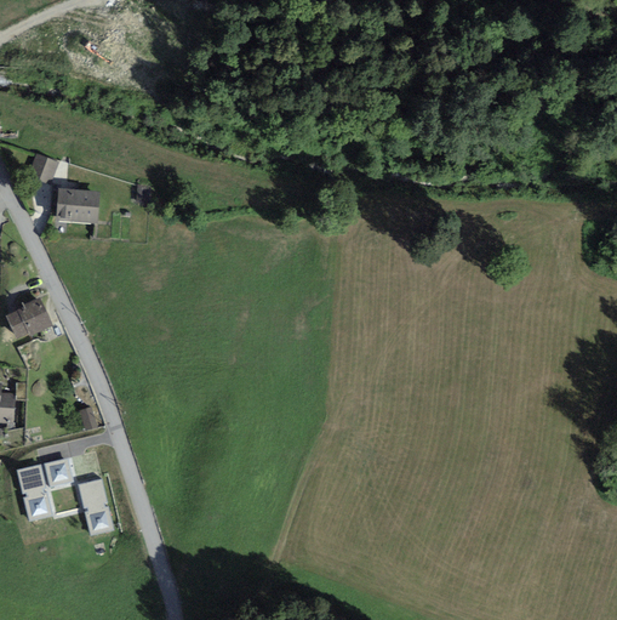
[(52,164),(33,158),(27,177),(46,183),(52,164)]
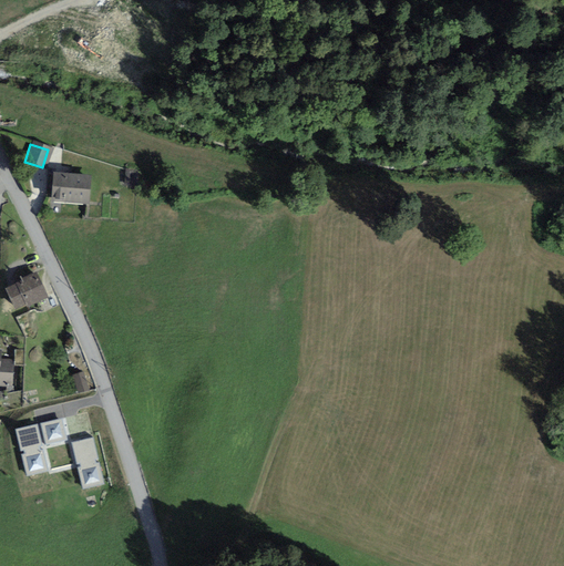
[(86,176),(52,174),(50,199),(84,203),(86,176)]
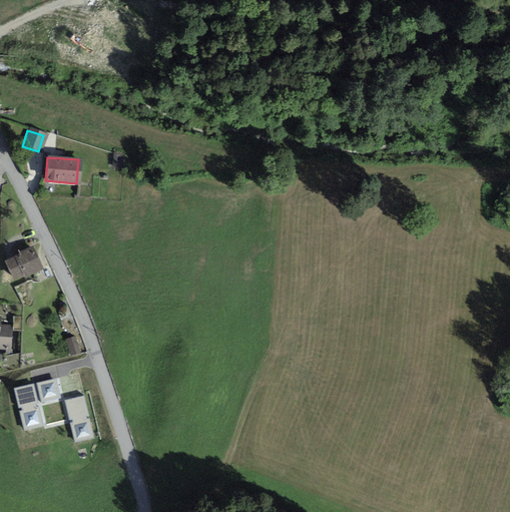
[(30,250),(5,261),(12,279),(37,268),(30,250)]
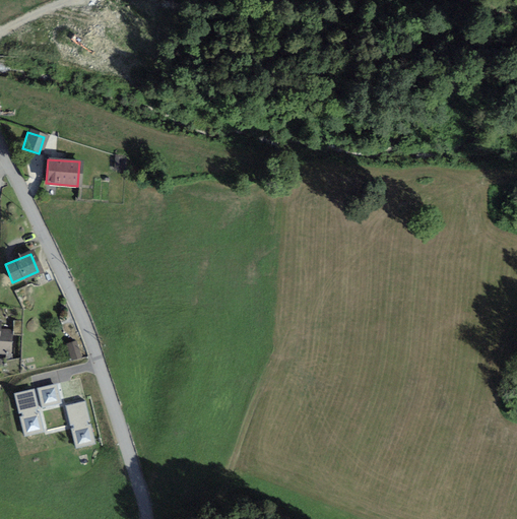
[(0,351),(8,352),(9,333),(0,332),(0,351)]
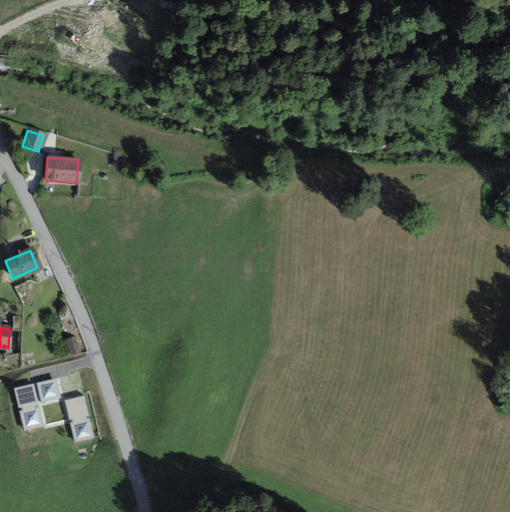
[(74,336),(64,339),(69,356),(80,352),(74,336)]
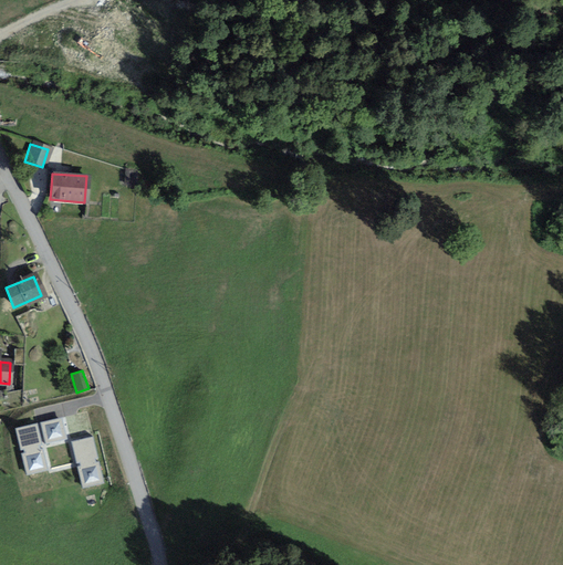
[(44,442),(66,437),(61,417),(39,422),(44,442)]
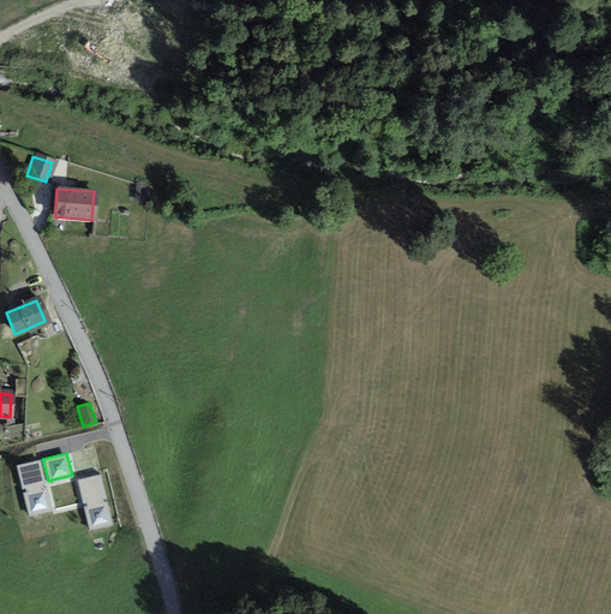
[(41,460),(17,465),(24,516),(48,512),(41,460)]
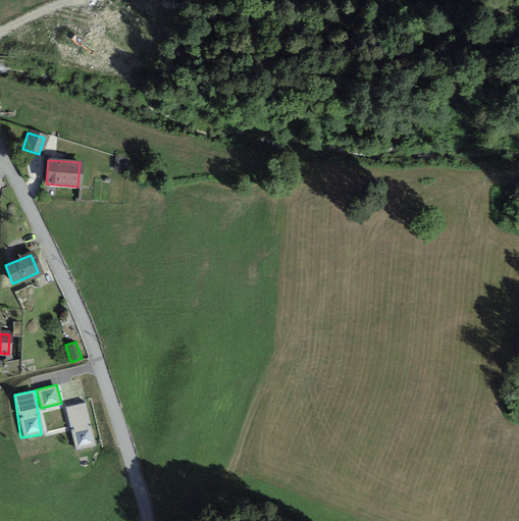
[(66,405),(73,449),(93,446),(87,402),(66,405)]
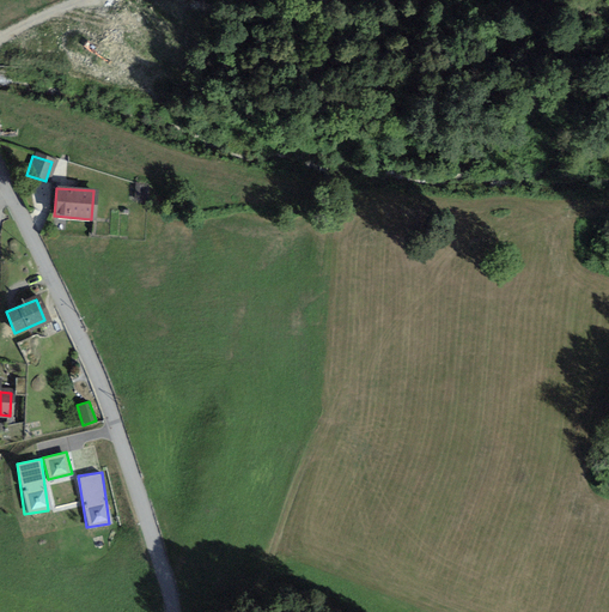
All buildings are outlined.
